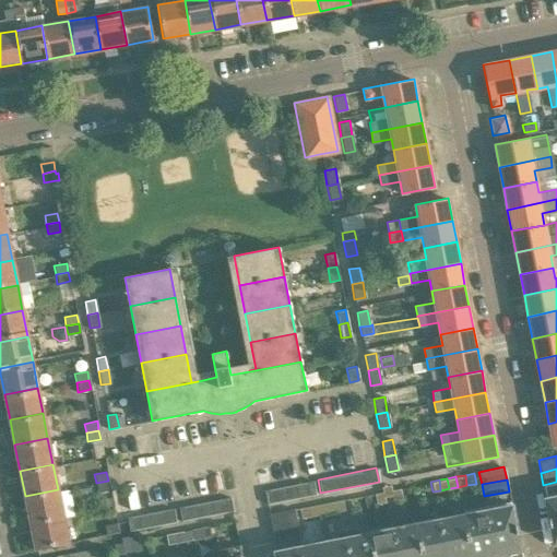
[(110,489),(108,481),(96,483),(97,492),(110,489)]
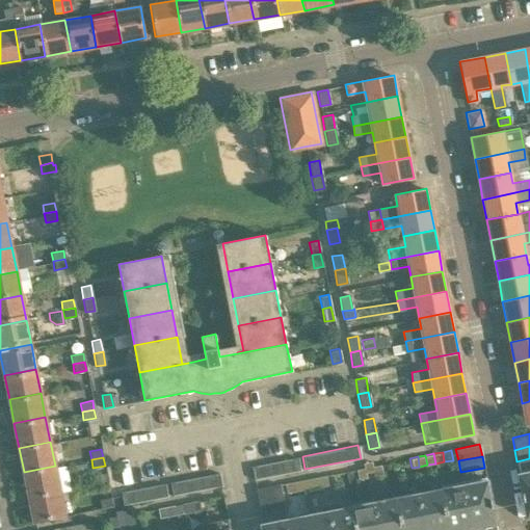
[(299,470),(297,457),(252,466),(254,479),(299,470)]
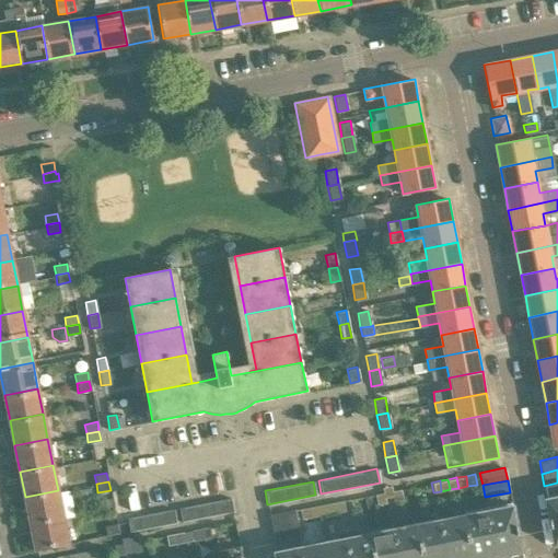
[(557,483),(544,486),(556,544),(557,543),(557,483)]
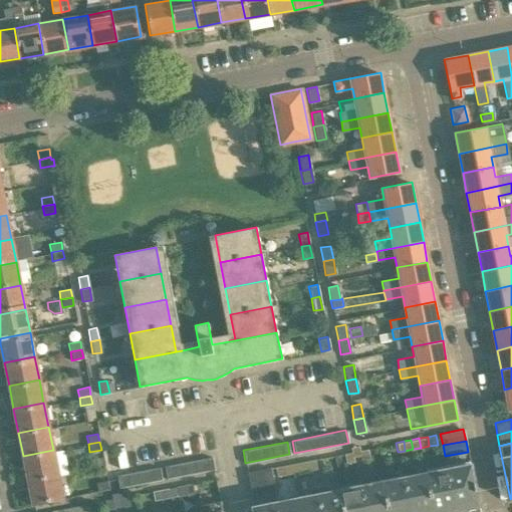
[(349,447),(350,452),(353,461),(353,464),(361,462),(360,460),(359,450),(358,445),(349,447)]
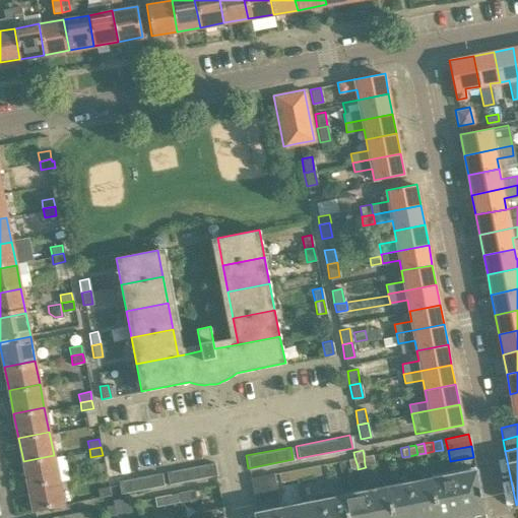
[(371,453),(364,455),(365,465),(373,463),(371,453)]
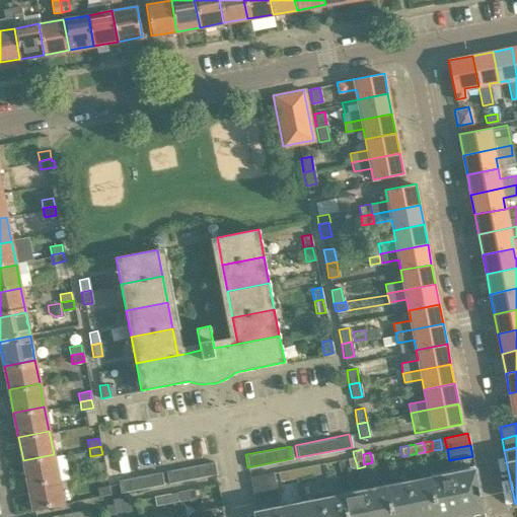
[(23,460),(27,485),(58,477),(54,454),(23,460)]
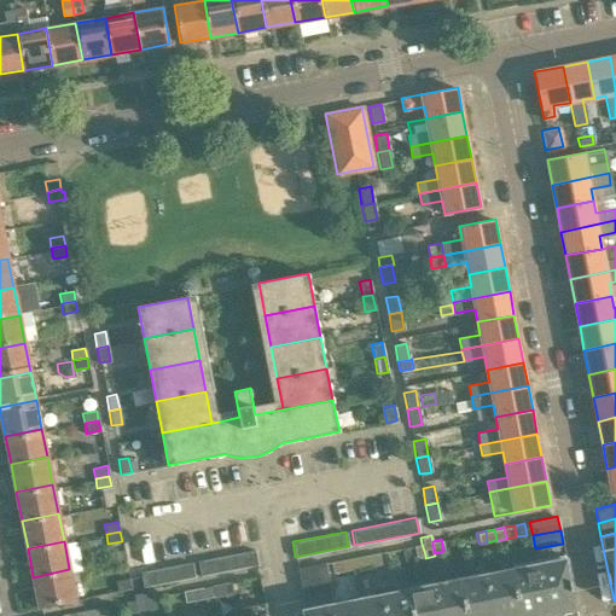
[(414,557),(425,555),(422,544),(413,545),(414,557)]
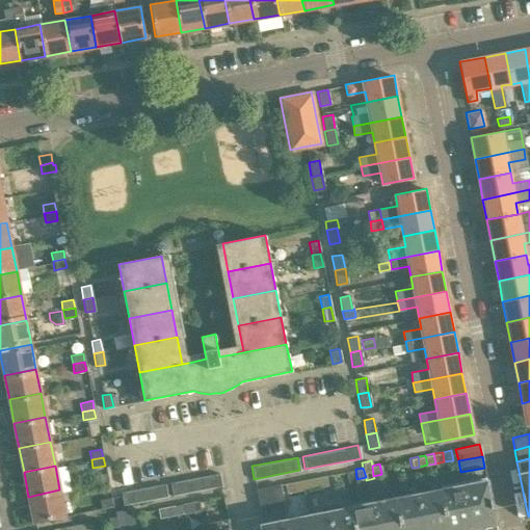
[(495,523),(484,468),(460,472),(462,485),(441,491),(448,529),(461,529),(462,529),(482,525),(484,528),(492,527),(493,523),(495,523)]
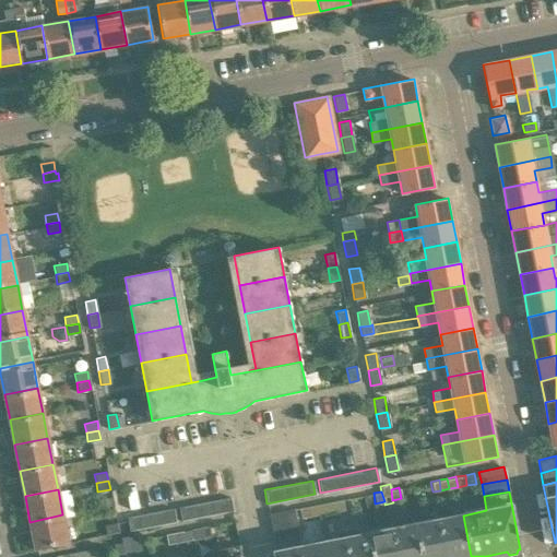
[(229,497),(178,507),(180,520),(233,510),(229,497)]
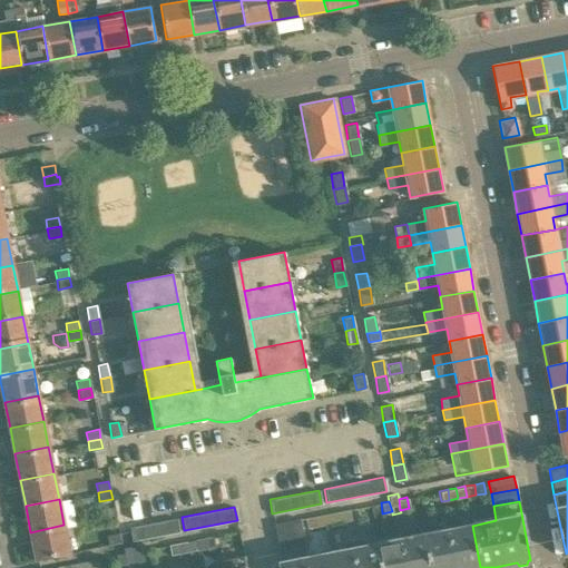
[(113,516),(111,508),(101,510),(103,517),(113,516)]
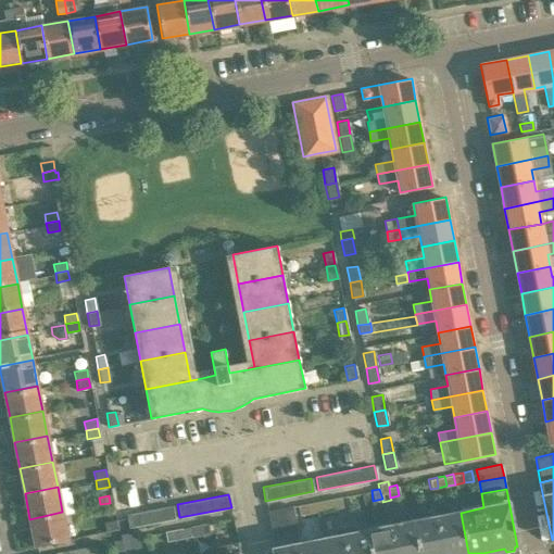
[(340,496),(331,498),(334,508),(342,506),(340,496)]
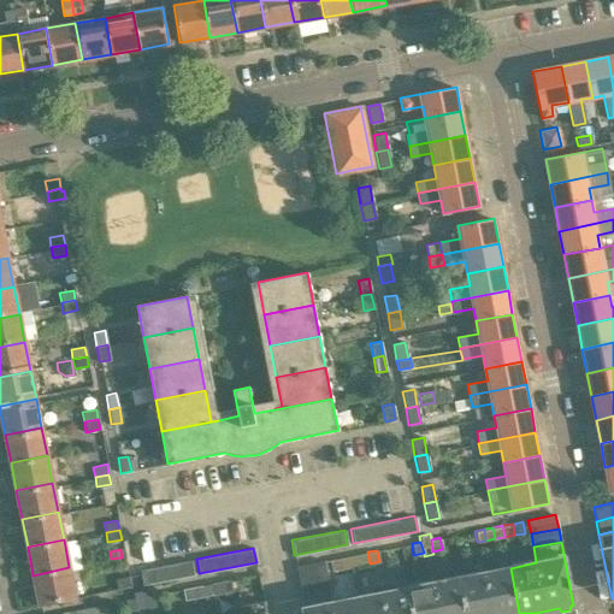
[(367,551),(356,554),(359,566),(370,564),(367,551)]
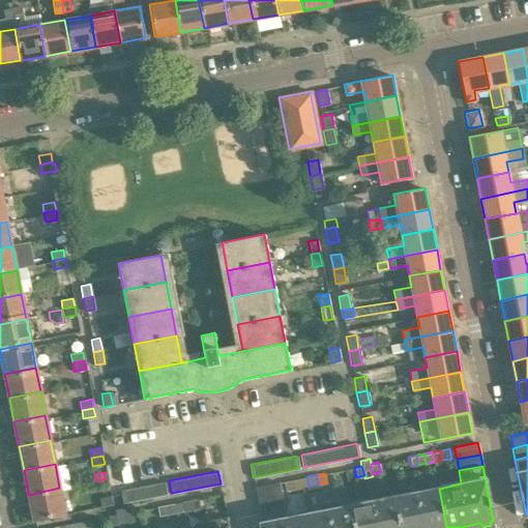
[(298,478),(300,488),(309,487),(306,476),(298,478)]
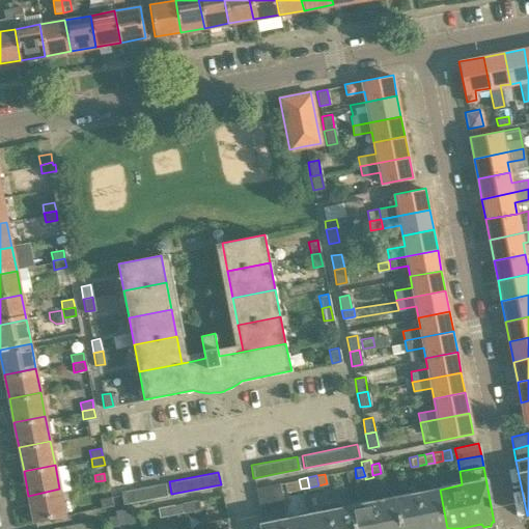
[(299,479),(291,480),(294,491),(301,489),(299,479)]
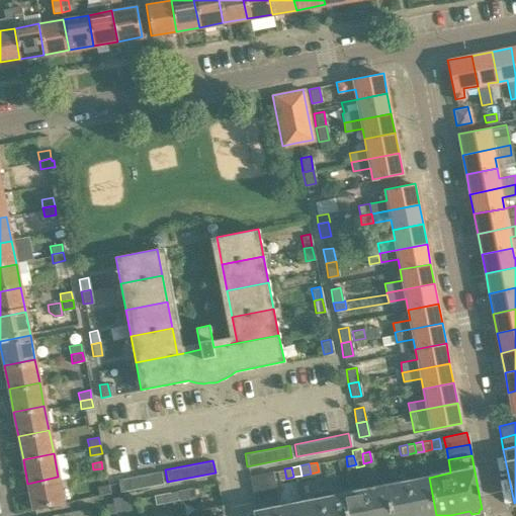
[(278,480),(286,479),(284,468),(276,470),(278,480)]
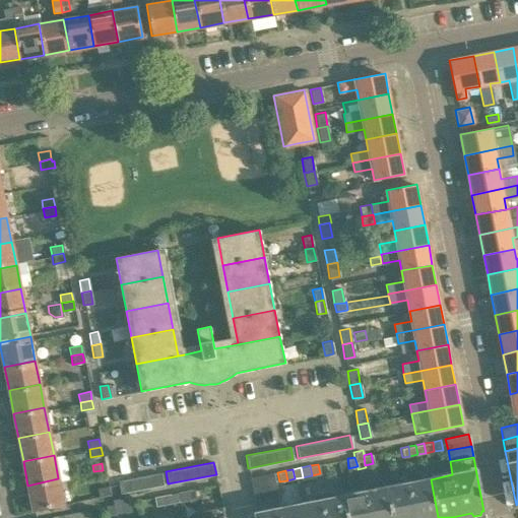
[(164,484),(160,472),(118,480),(120,494),(164,484)]
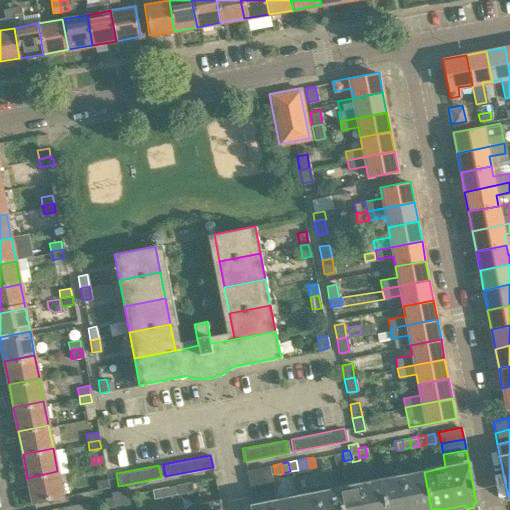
[(297,509),(295,497),(275,501),(273,488),(269,466),(246,470),(250,493),(253,509),(297,509)]
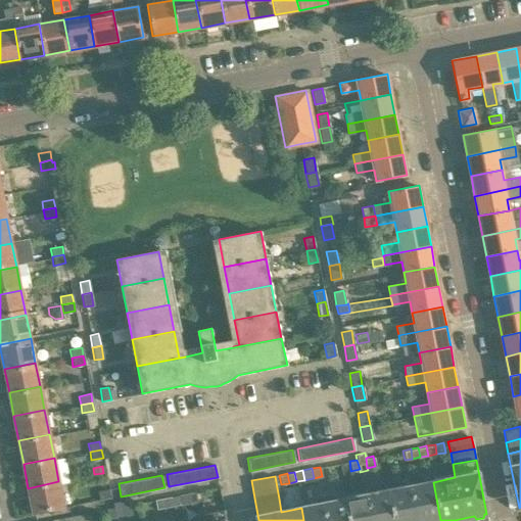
[(63,507),(58,481),(28,488),(33,513),(63,507)]
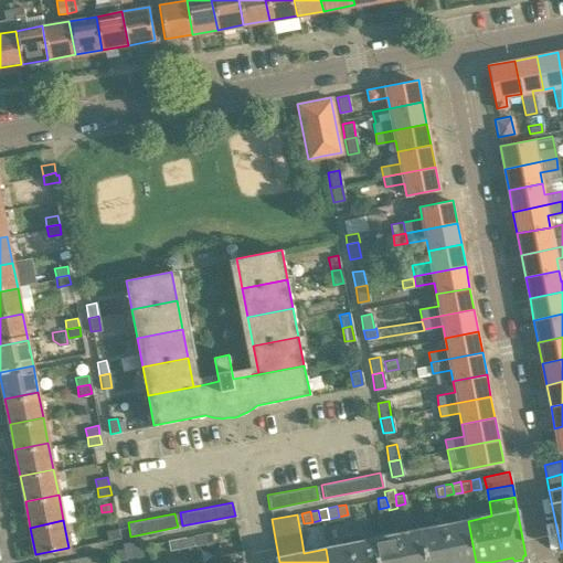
[(476,562),(468,521),(422,530),(427,562),(476,562)]
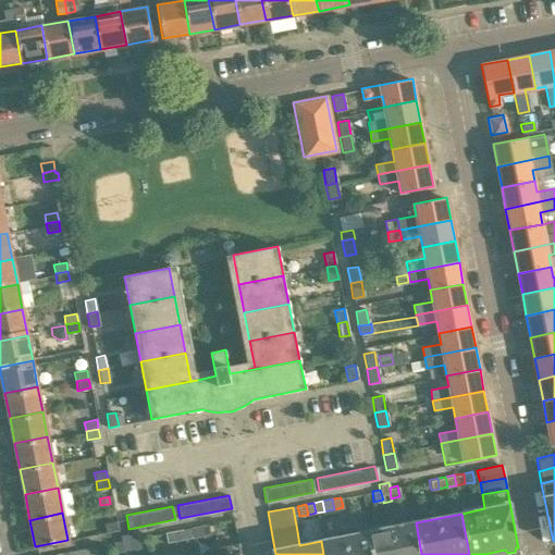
[(118,529),(115,520),(103,522),(105,532),(118,529)]
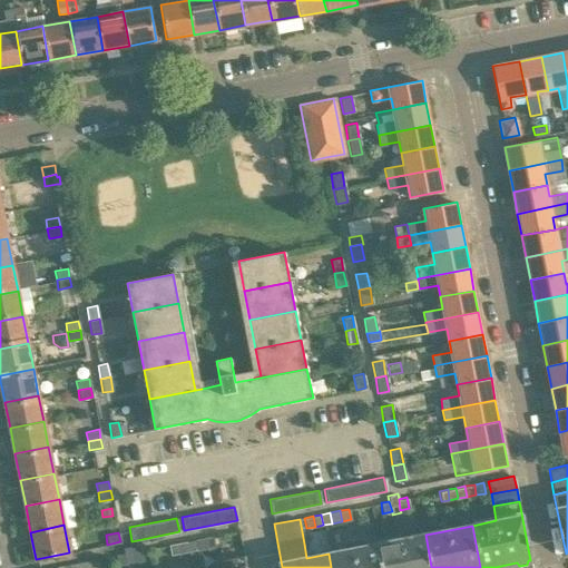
[(431,567),(426,535),(376,544),(381,567),(431,567)]
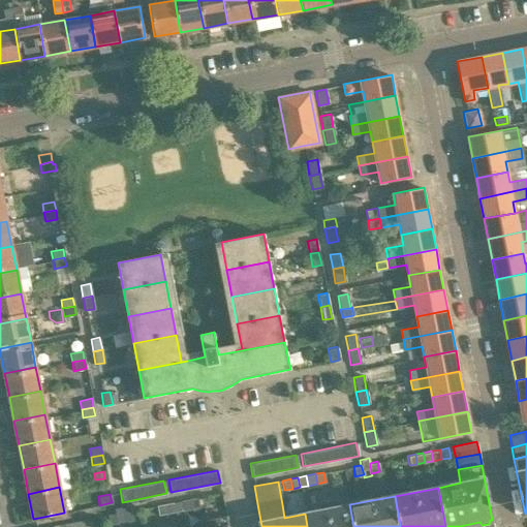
[(196,497),(188,498),(190,508),(198,506),(196,497)]
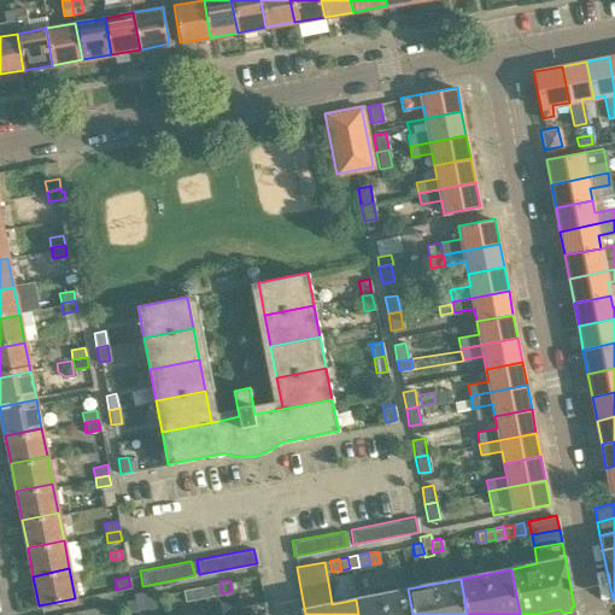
[(210,584),(212,595),(222,593),(220,581),(210,584)]
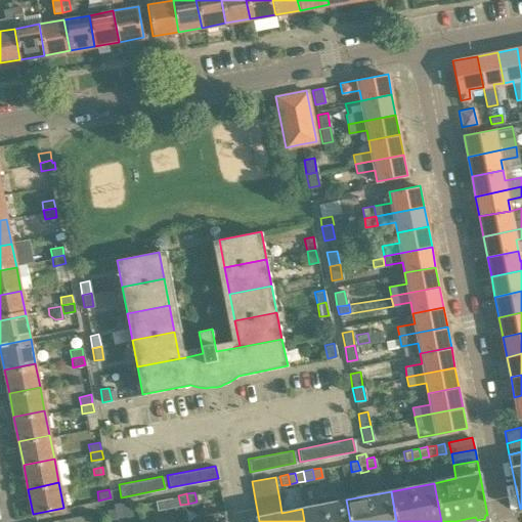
[(170,496),(172,507),(180,505),(178,495),(170,496)]
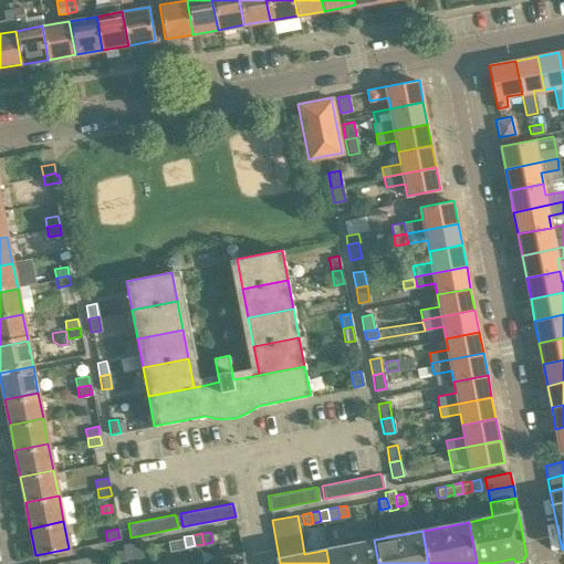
[(184,536),(175,539),(177,549),(186,547),(184,536)]
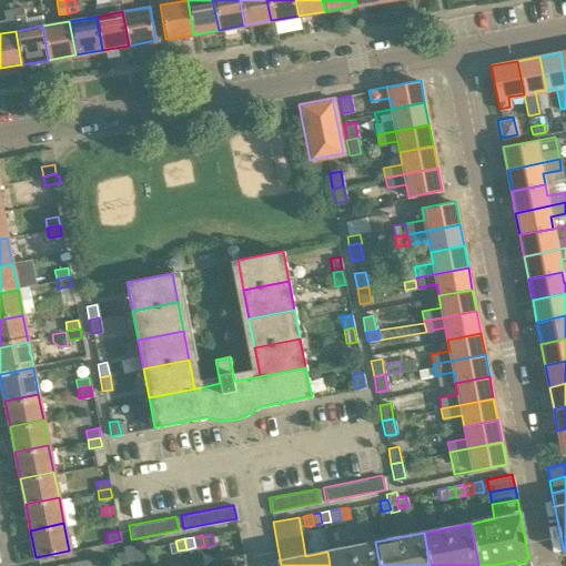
[(169,553),(178,551),(175,541),(167,543),(169,553)]
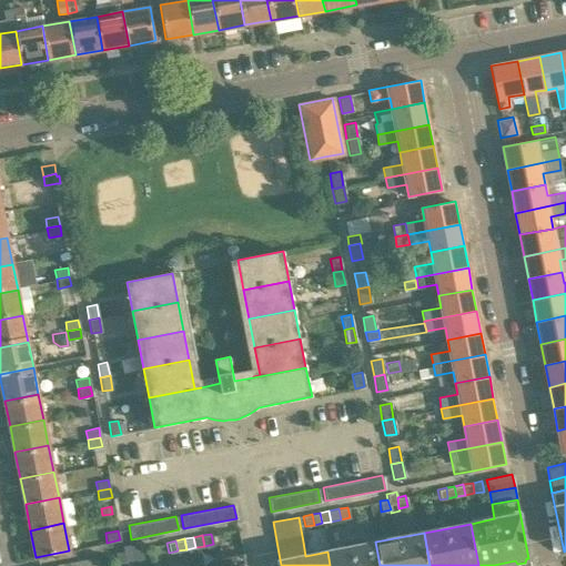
[(380,565),(375,542),(327,552),(330,565),(380,565)]
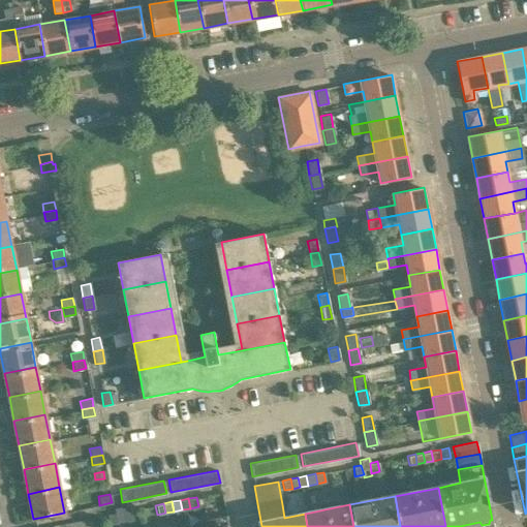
[(114,507),(115,513),(116,518),(117,518),(124,517),(123,512),(122,506),(114,507)]
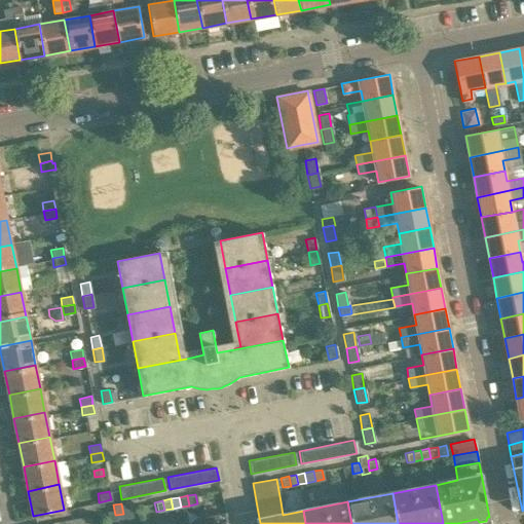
[(131,507),(122,509),(123,514),(124,518),(133,516),(131,507)]
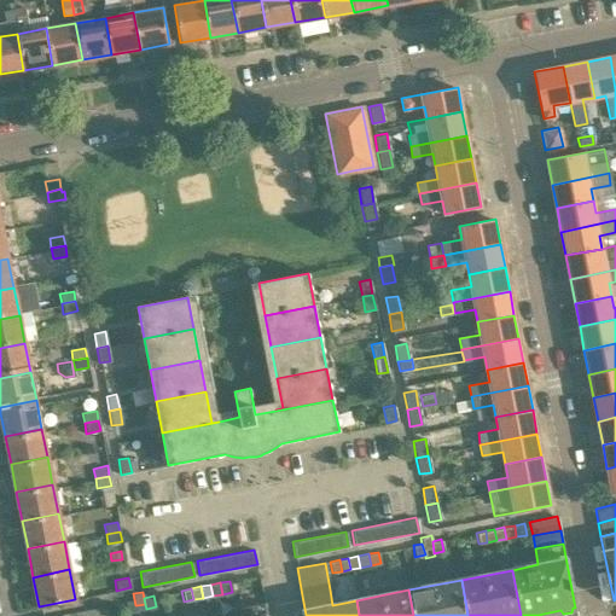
[(138,610),(137,605),(135,605),(134,599),(125,602),(127,612),(138,610)]
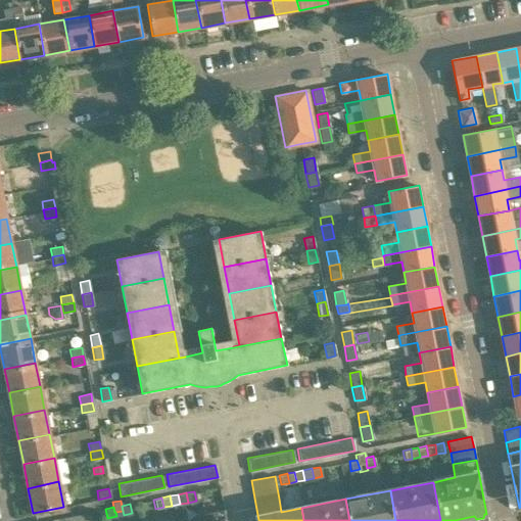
[(201,520),(225,520),(223,509),(200,514),(201,520)]
